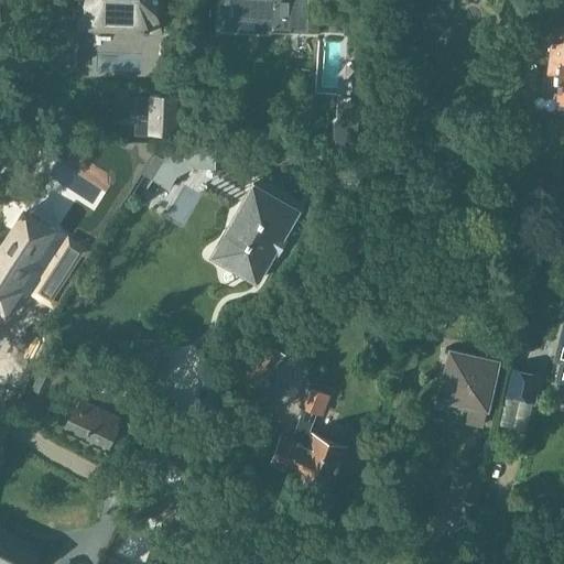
[(0,0),(0,20),(13,19),(11,0),(0,0)]
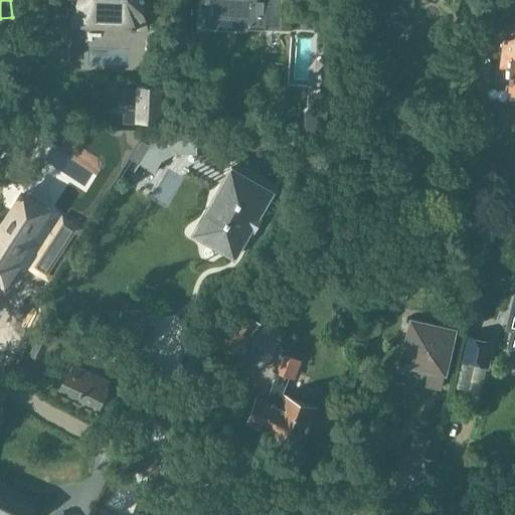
[(146,31),(147,0),(69,0),(68,28),(132,31),(132,25),(136,25),(136,31),(146,31)]
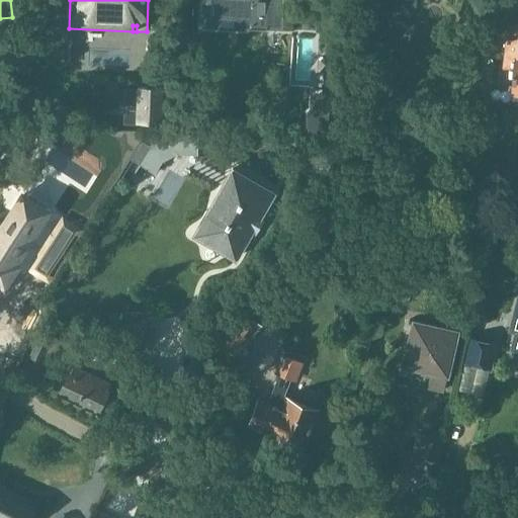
[(202,0),(201,27),(267,30),(267,26),(282,26),(282,0),(202,0)]
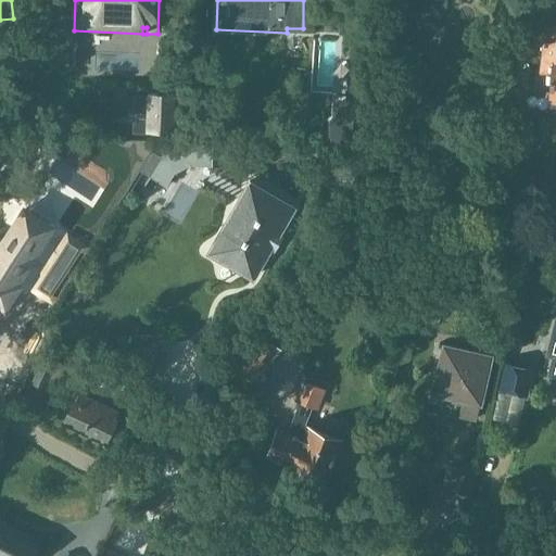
[(529,10),(532,8),(542,0),(520,0),(528,9),(529,10)]
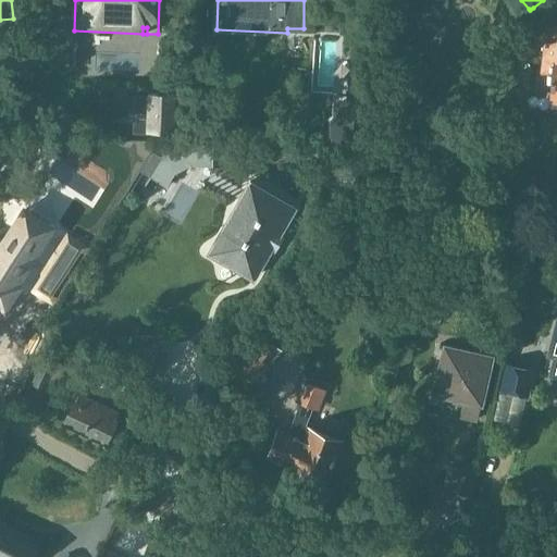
[(556,22),(545,21),(540,73),(545,74),(552,74),(549,99),(556,99),(556,22)]
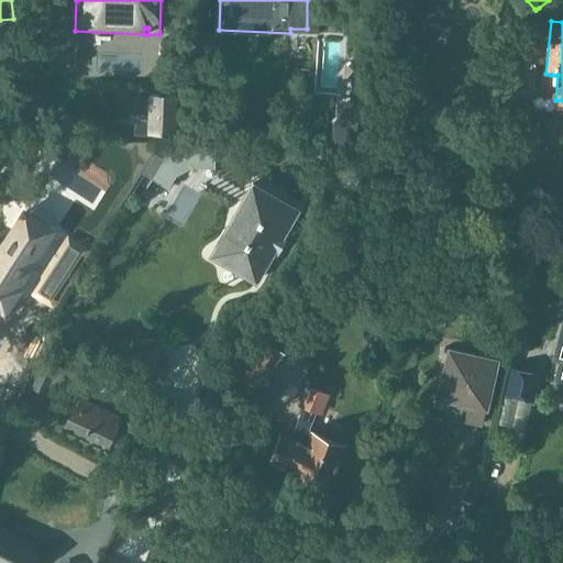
[(398,24),(397,35),(409,36),(409,24),(398,24)]
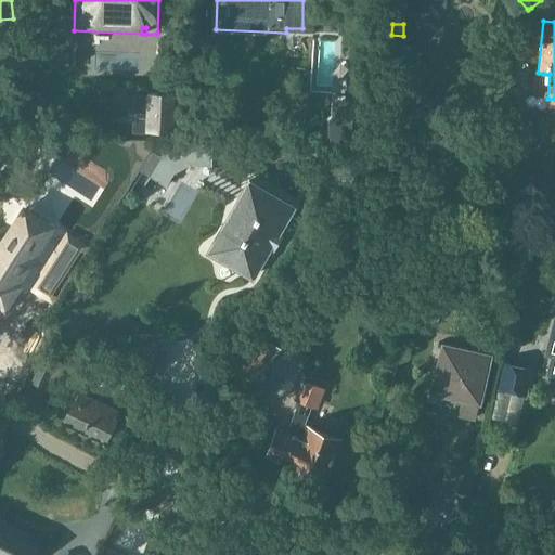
[(159,55),(158,67),(168,67),(168,56),(159,55)]
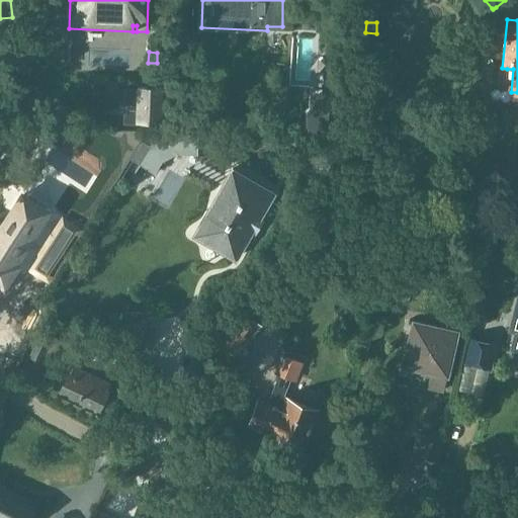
[(123,110),(123,125),(138,125),(138,123),(161,124),(162,89),(139,88),(139,90),(138,110),(123,110)]
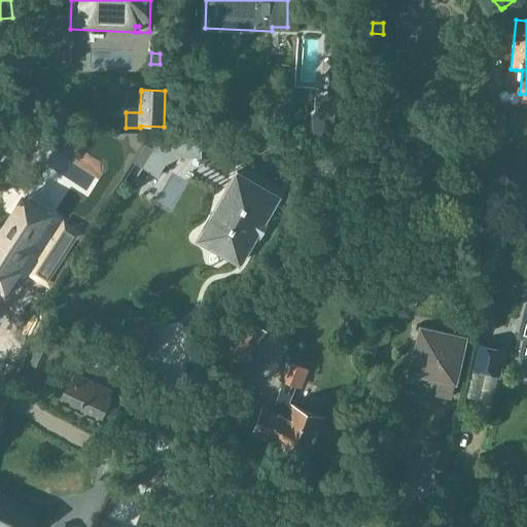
[(317,137),(337,138),(338,105),(318,104),(317,137)]
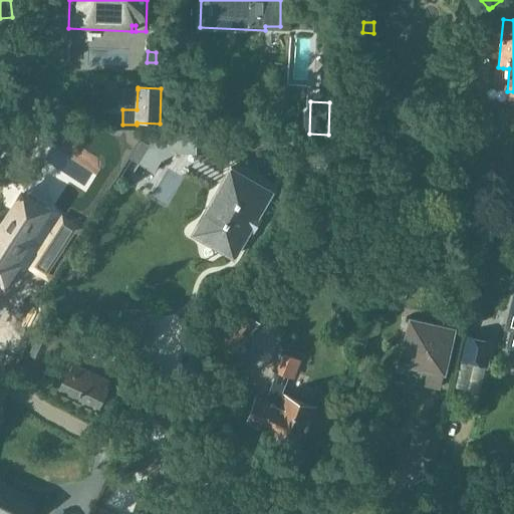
[(184,135),(183,155),(196,156),(197,136),(184,135)]
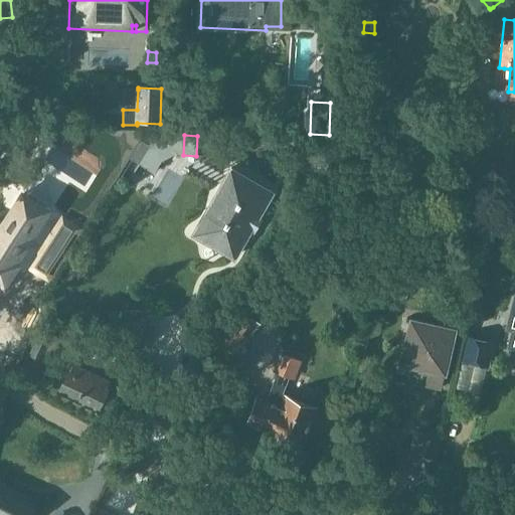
[(296,151),(287,165),(297,172),(307,158),(296,151)]
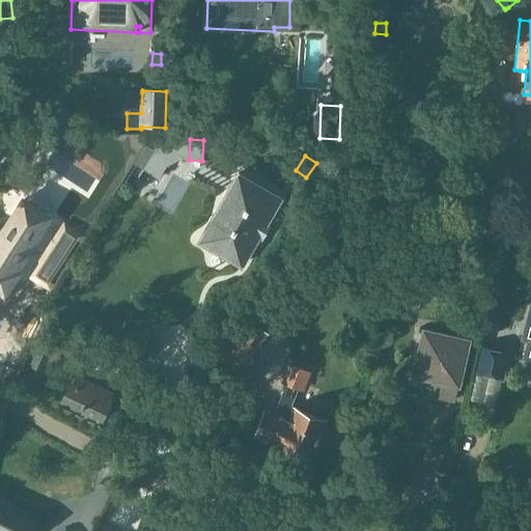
[(166,254),(213,281),(231,248),(234,249),(239,243),(235,241),(253,210),(206,183),(166,254)]
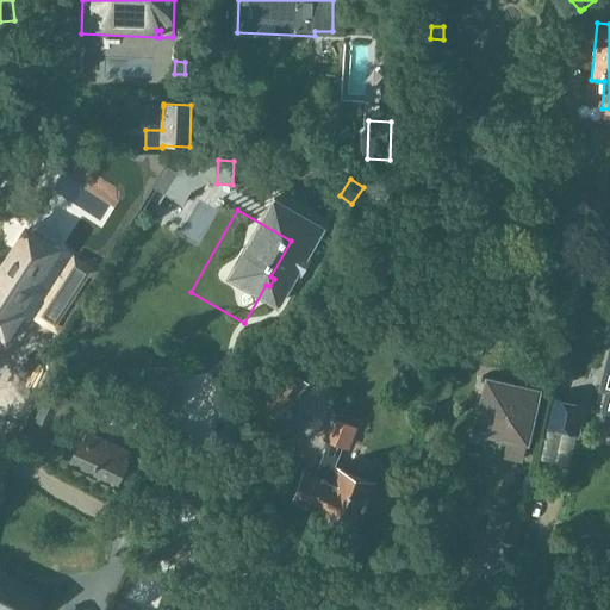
[(0,340),(4,335),(5,336),(19,313),(17,312),(44,268),(54,255),(55,256),(60,248),(55,246),(49,242),(48,242),(27,229),(6,262),(2,267),(1,267),(0,267),(0,266),(0,340)]
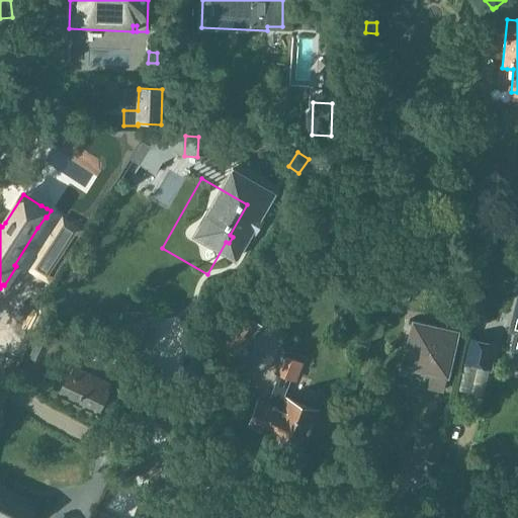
[(63,218),(46,244),(65,256),(81,230),(63,218)]
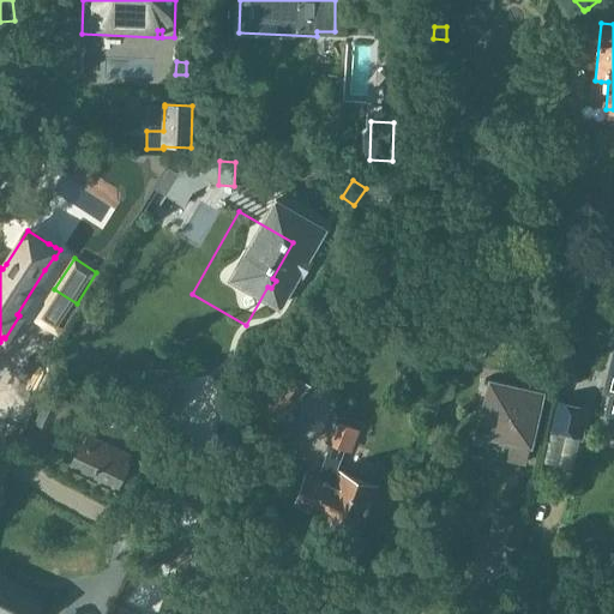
[(323,300),(336,306),(342,292),(327,286),(323,300)]
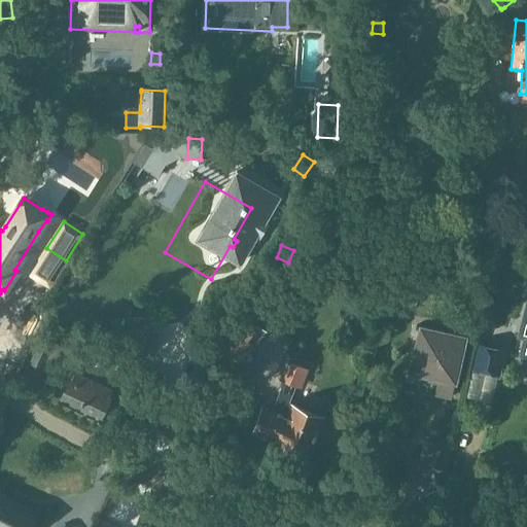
[(115,343),(143,359),(157,334),(153,331),(160,321),(138,309),(133,318),(131,317),(115,343)]
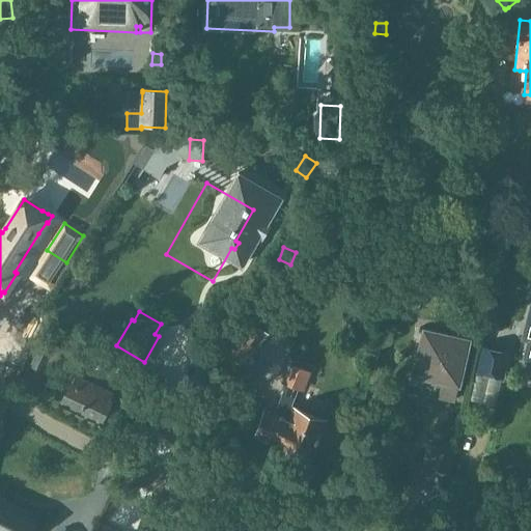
[(36,312),(31,324),(39,328),(46,316),(36,312)]
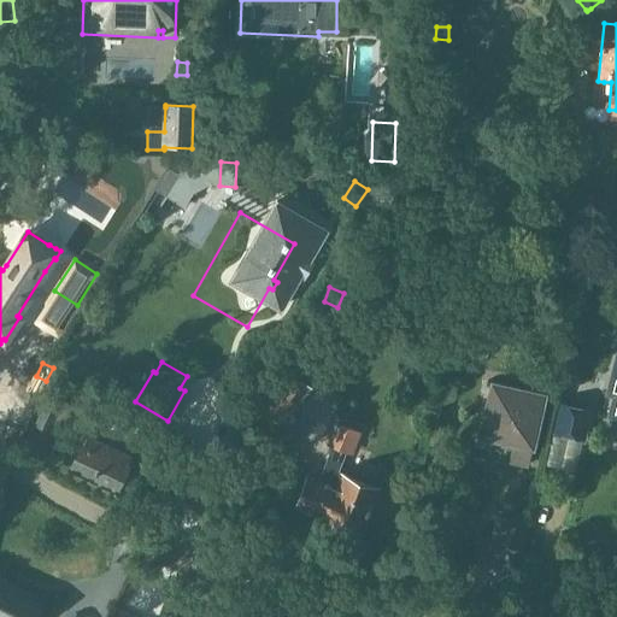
[(544,397),(546,387),(526,382),(523,392),(493,385),(481,438),(515,445),(510,464),(527,468),(532,448),(533,450),(545,397),(544,397)]
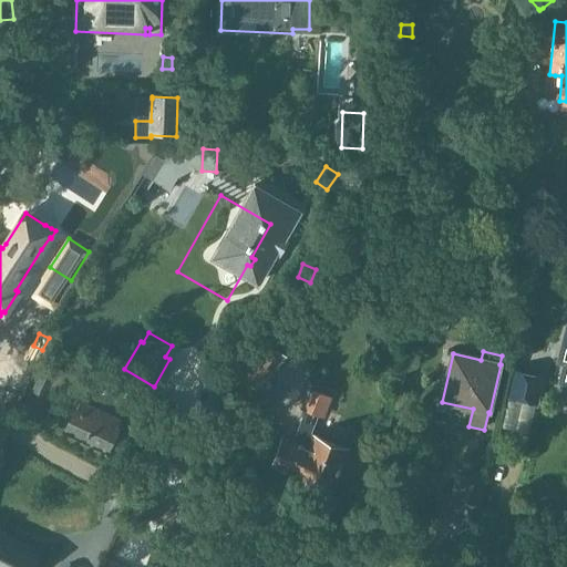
[(32,392),(44,398),(58,370),(45,363),(32,392)]
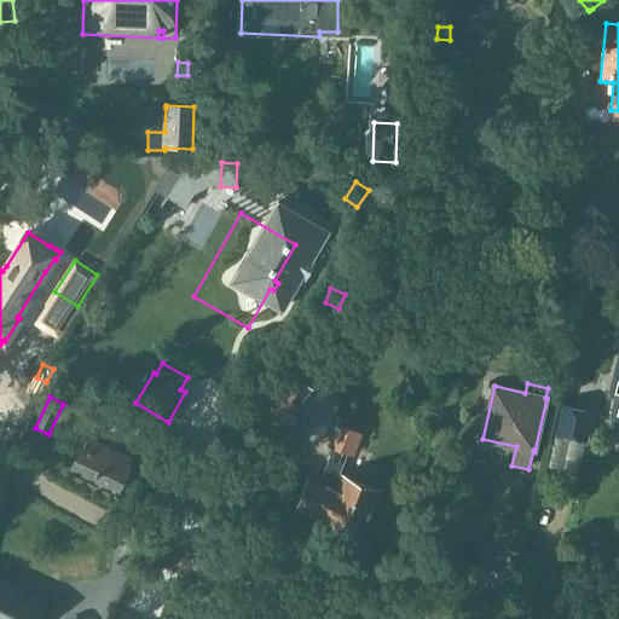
[(554,437),(585,444),(593,415),(561,406),(554,437)]
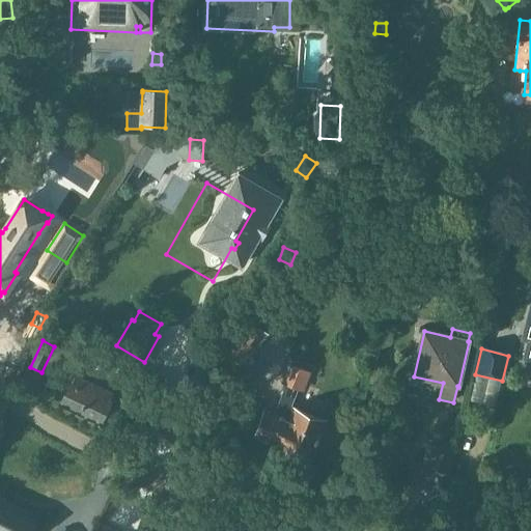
[(228,350),(219,372),(233,379),(234,374),(244,378),(252,360),(228,350)]
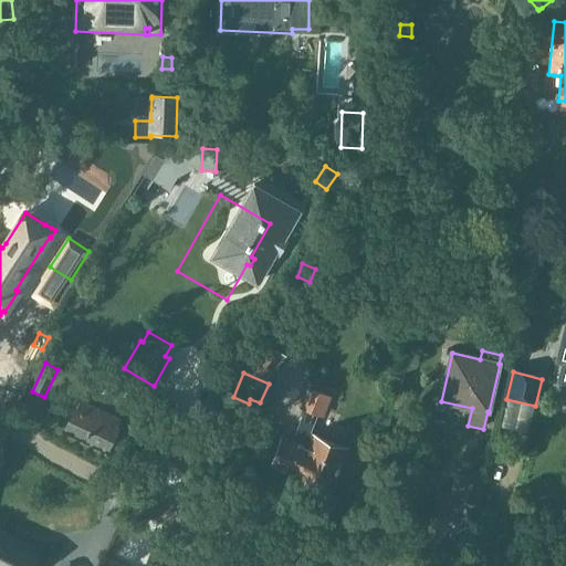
[(347,449),(312,436),(318,417),(323,419),(332,398),(308,388),(300,409),(304,411),(292,441),(284,438),(273,464),(299,475),(299,477),(331,489),(347,449)]
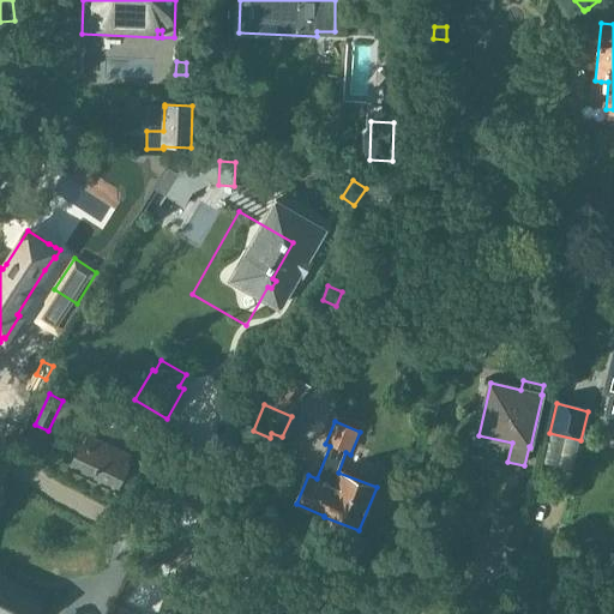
[(71,468),(115,489),(131,458),(88,435),(71,468)]
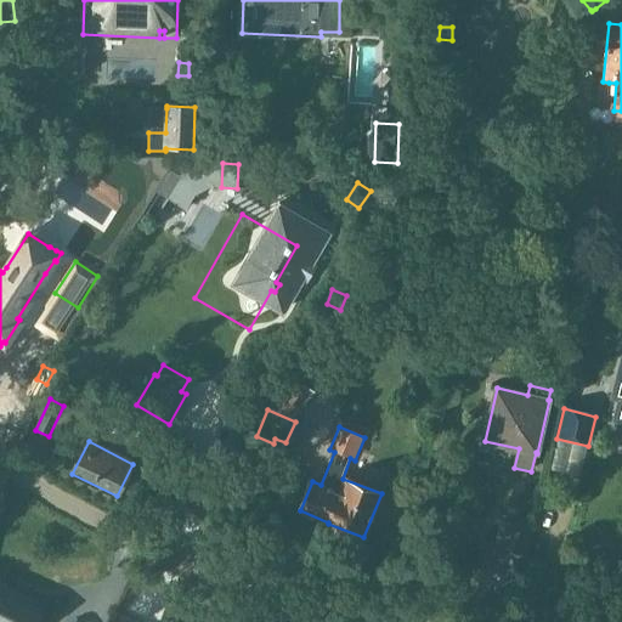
[(0,580),(0,621),(35,621),(40,610),(0,580)]
